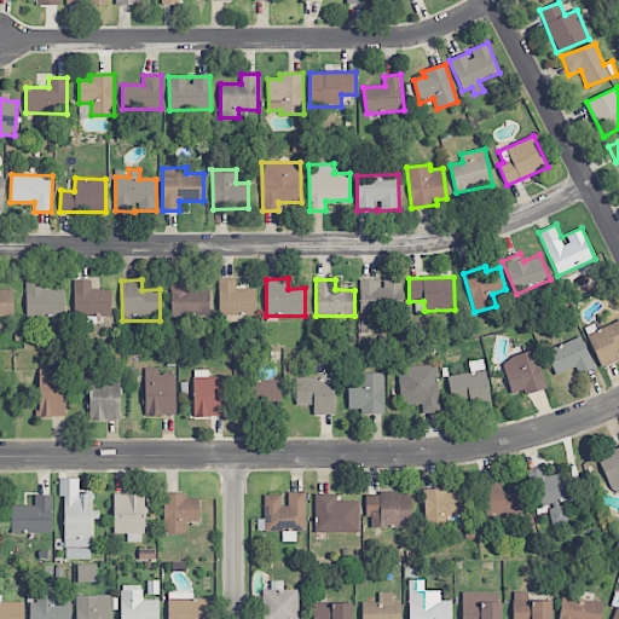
[(401,279),(381,281),(381,279),(359,281),(360,313),(401,313),(401,279)]
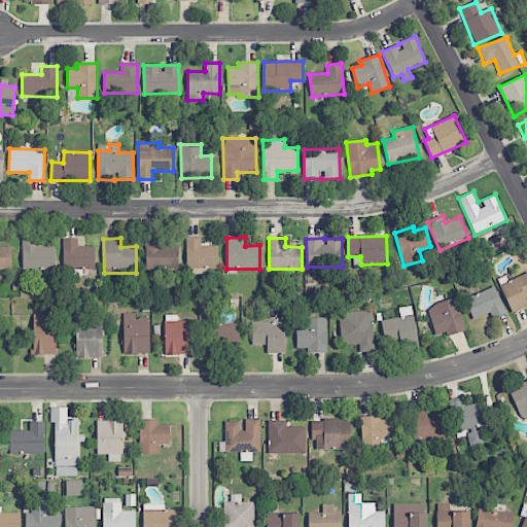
[(55,247),(38,247),(38,239),(23,239),(22,270),(55,270),(55,247)]
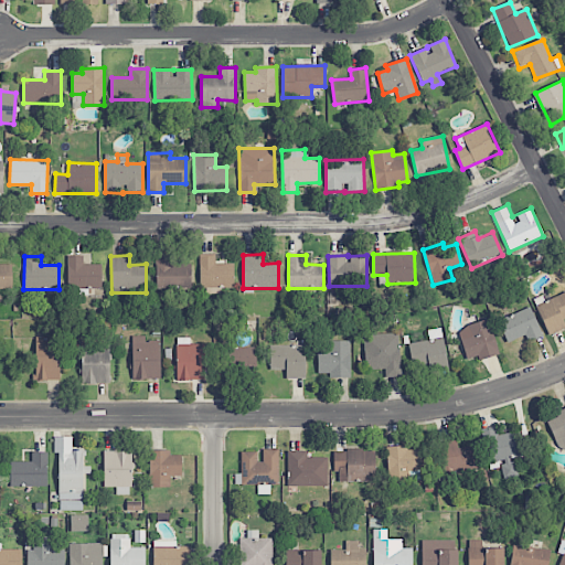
[(102,288),(102,264),(83,265),(83,256),(67,256),(68,288),(102,288)]
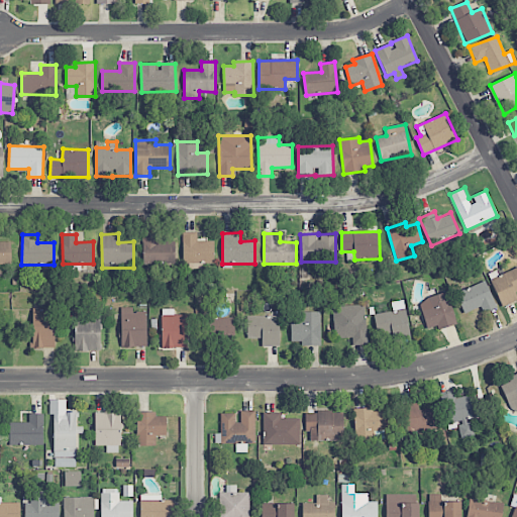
[(175,264),(175,241),(159,242),(159,234),(142,234),(142,265),(175,264)]
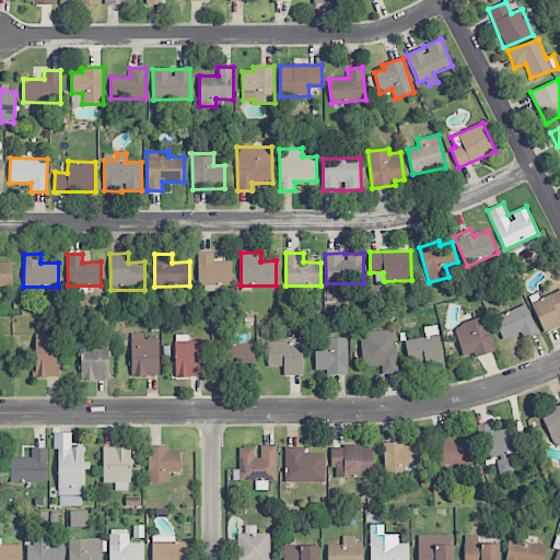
[(197,286),(231,286),(232,261),(213,261),(214,255),(198,254),(197,286)]
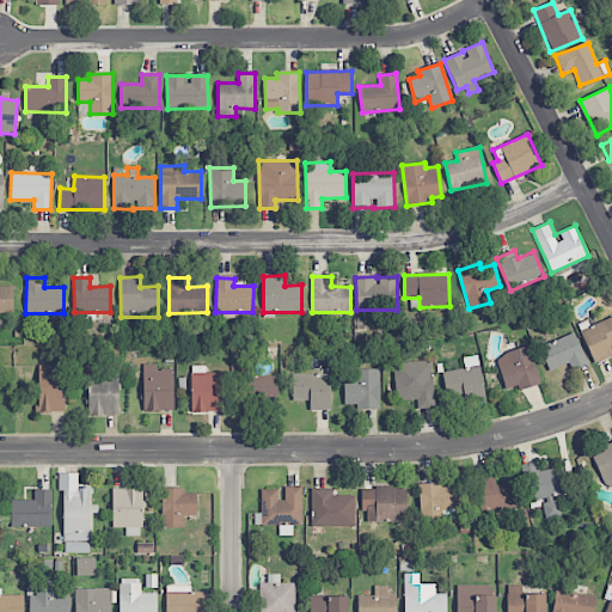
[(13,287),(0,286),(0,312),(13,313),(13,287)]
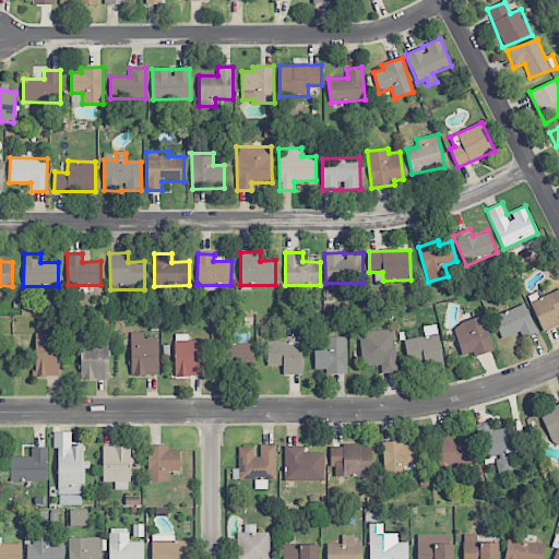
[(558,313),(558,290),(531,301),(542,332),(558,325),(558,320),(557,314),(558,313)]
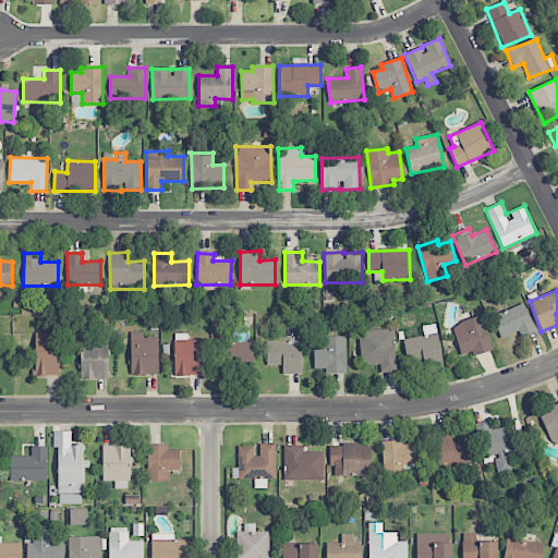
[(492,316),(501,338),(519,331),(522,339),(536,332),(523,303),(492,316)]
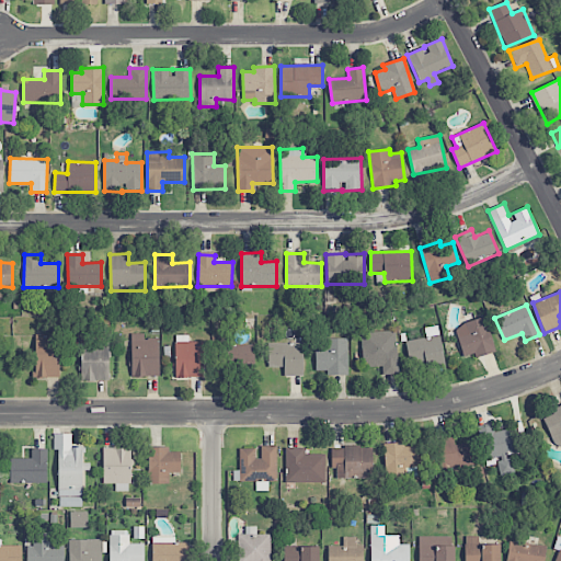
[(476,357),(495,352),(485,318),(455,325),(462,357),(474,354),(476,357)]
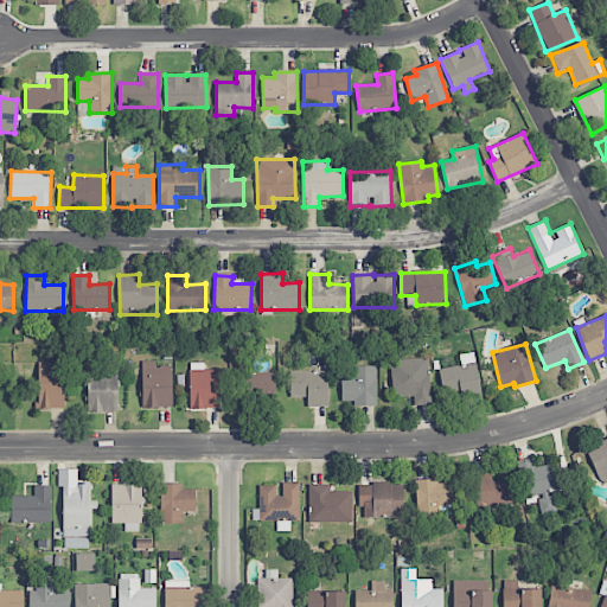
[(440,368),(441,394),(479,393),(477,353),(460,353),(460,366),(440,368)]
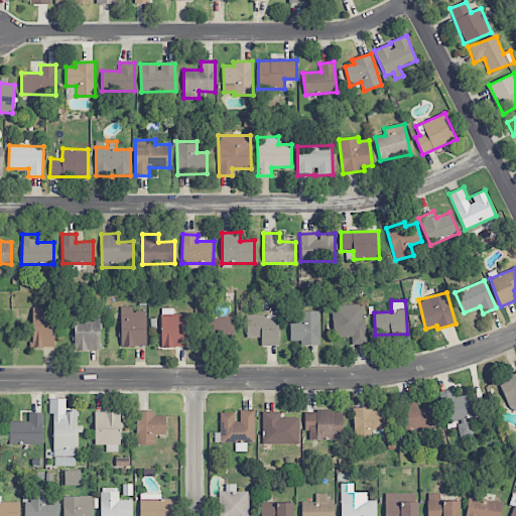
[(132,306),(120,306),(122,347),(147,346),(145,311),(132,311),(132,306)]
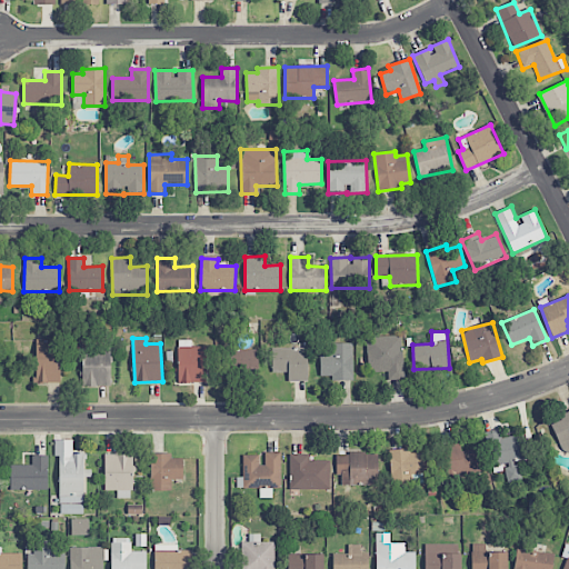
[(60,383),(61,340),(37,339),(36,382),(60,383)]
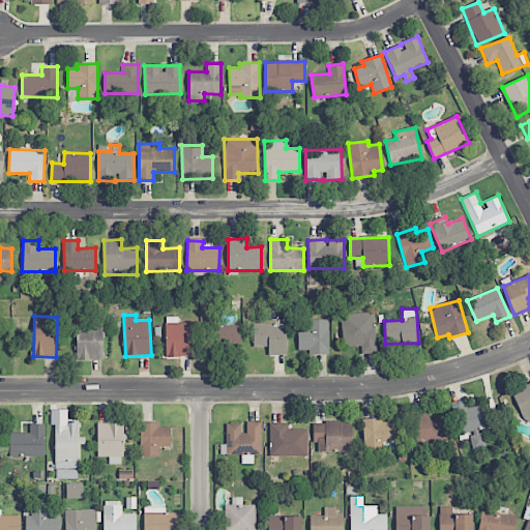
[(194,356),(192,323),(178,323),(178,317),(166,317),(166,339),(164,339),(164,357),(194,356)]
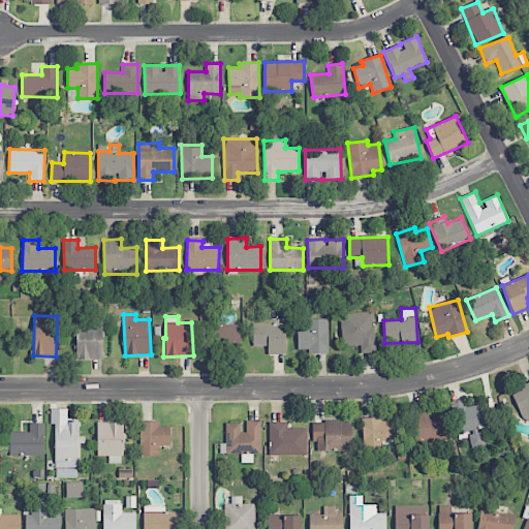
[(308,330),(297,331),(298,350),(309,349),(309,354),(329,353),(328,319),(308,319),(308,330)]
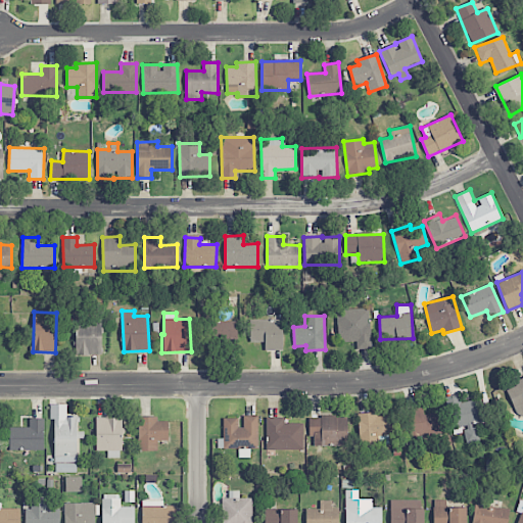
[(101,319),(76,320),(76,354),(102,354),(101,319)]
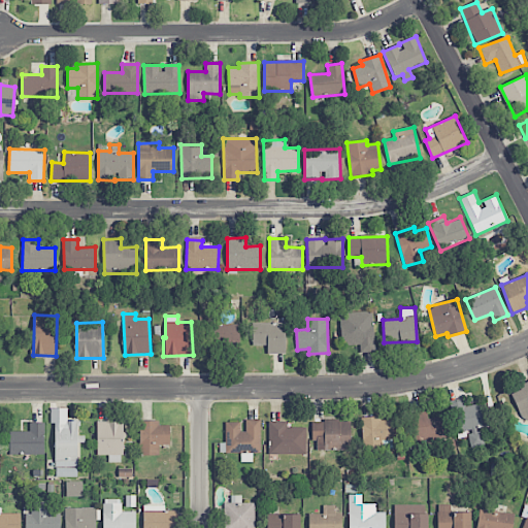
[(374,352),(373,322),(341,323),(342,345),(360,344),(361,353),(374,352)]
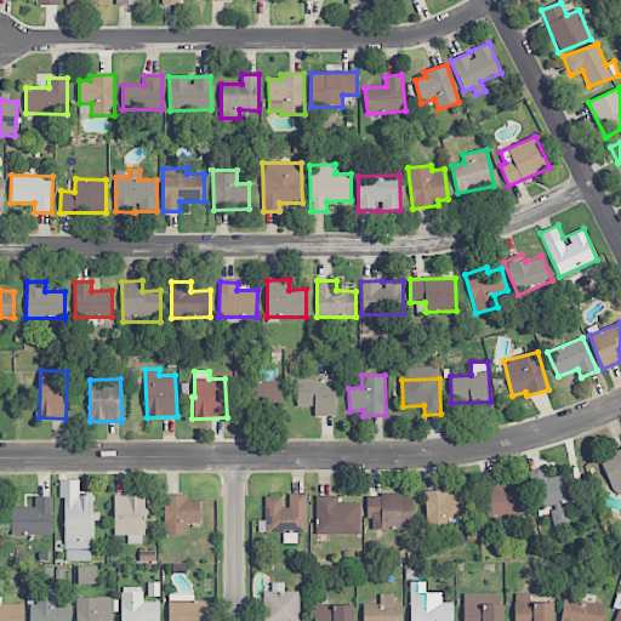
[(335,416),(335,380),(297,380),(297,406),(314,406),(314,416),(335,416)]
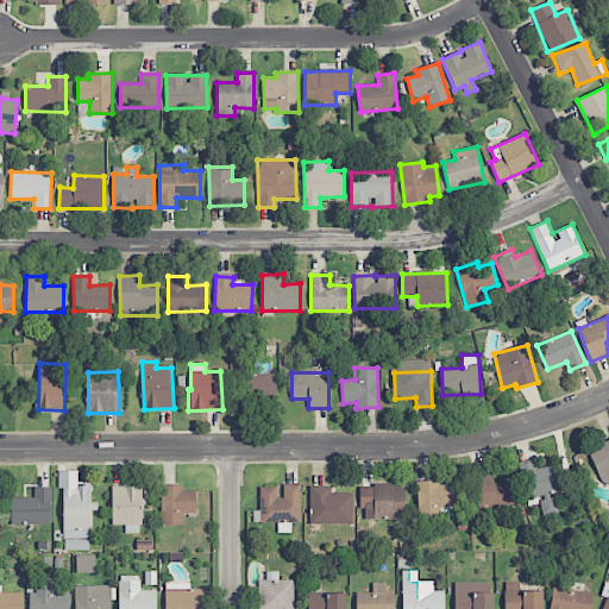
[(276,374),(248,375),(249,401),(276,400),(276,374)]
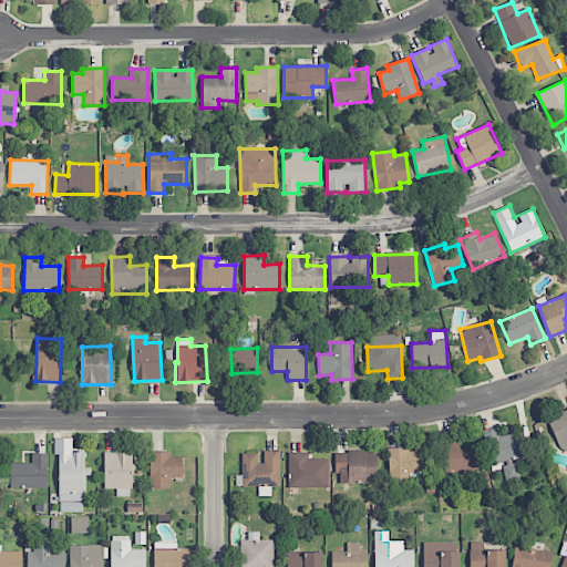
[(549,423),(563,453),(566,451),(566,410),(557,414),(559,419),(549,423)]
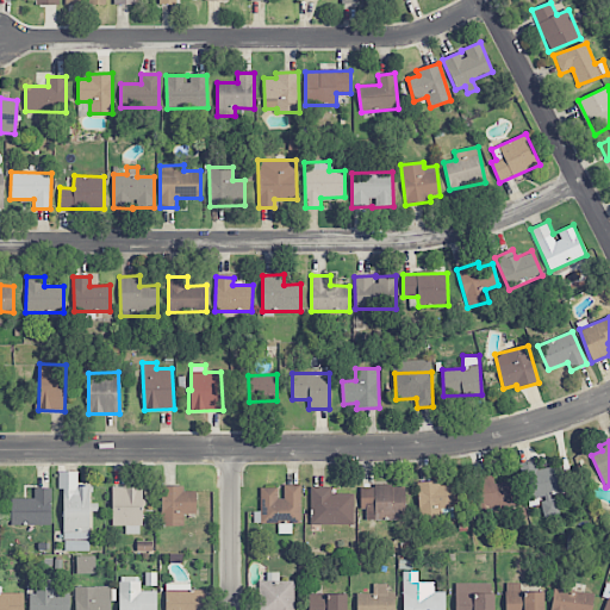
[(527,500),(541,498),(545,517),(560,515),(555,496),(562,493),(556,466),(537,470),(536,461),(520,464),(527,500)]
